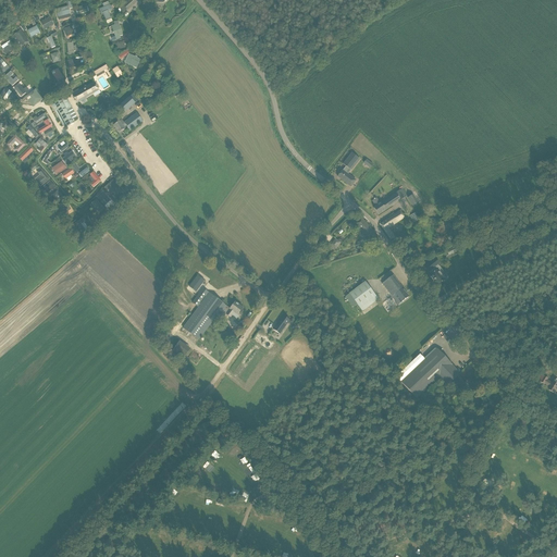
[(133,0),(128,0),(123,5),(126,10),(135,2),(133,0)]
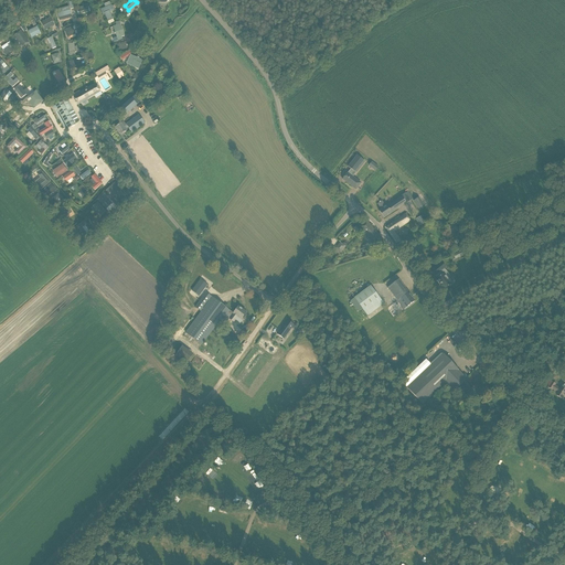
[(77,6),(78,13),(88,12),(87,3),(77,6)]
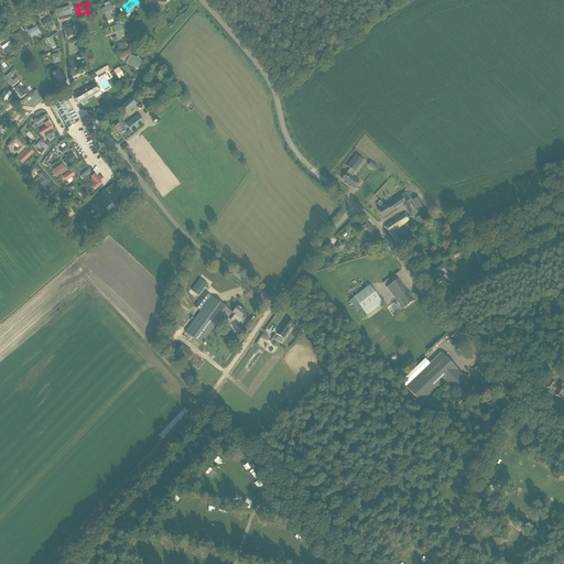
[(105,7),(101,8),(107,21),(108,24),(114,21),(112,19),(110,11),(114,10),(114,9),(112,6),(111,4),(110,4),(105,7)]
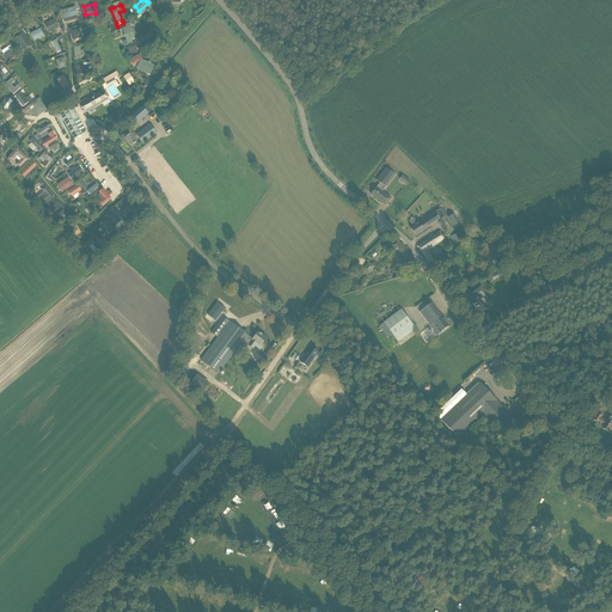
[(74,7),(61,11),(65,23),(78,19),(74,7)]
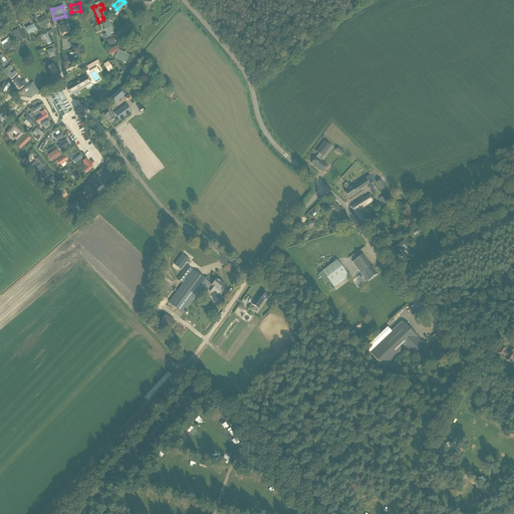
[(49,23),(45,16),(37,21),(41,28),(49,23)]
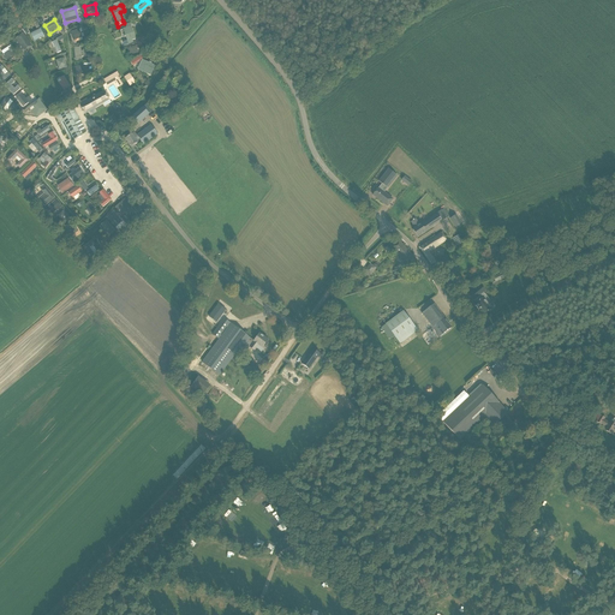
[(135,39),(129,23),(125,24),(126,27),(123,28),(129,45),(133,42),(132,40),(135,39)]
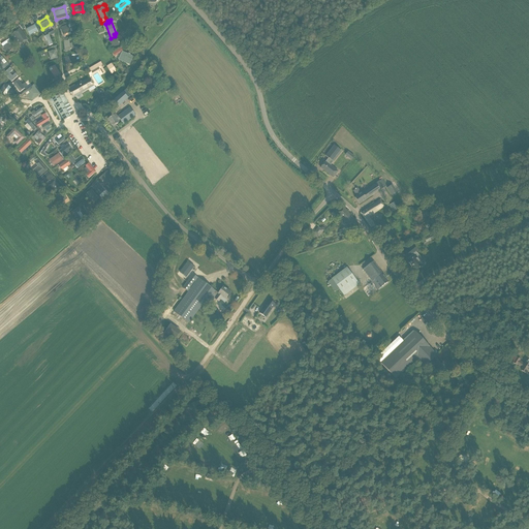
[(29,36),(38,31),(34,25),(26,29),(29,36)]
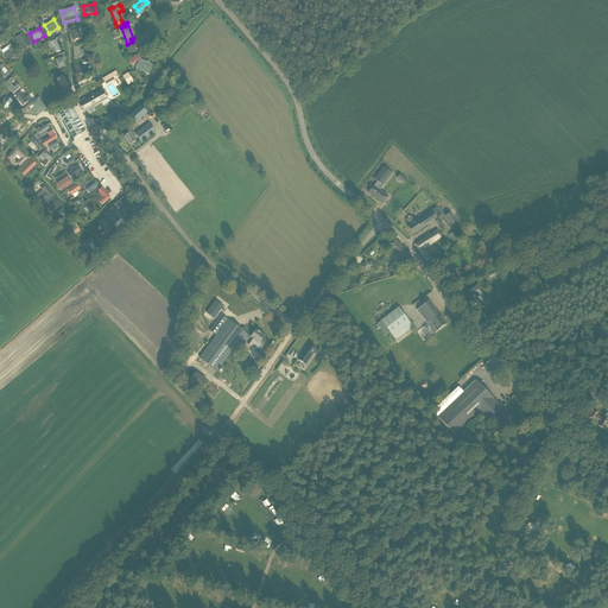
[(78,29),(70,31),(73,39),(74,40),(77,39),(76,38),(82,37),(78,29)]
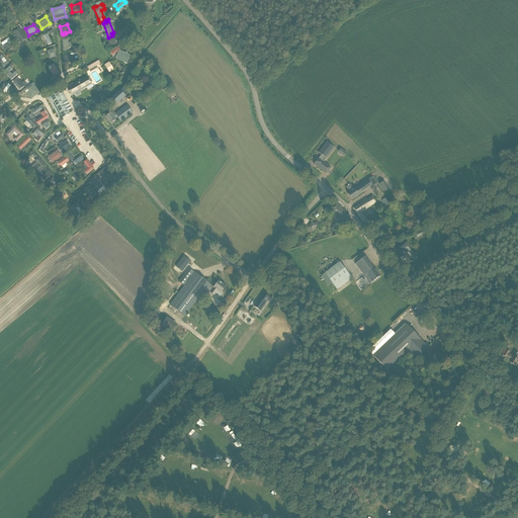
[(26,37),(19,27),(18,27),(17,25),(14,27),(16,29),(13,31),(20,42),(26,37)]
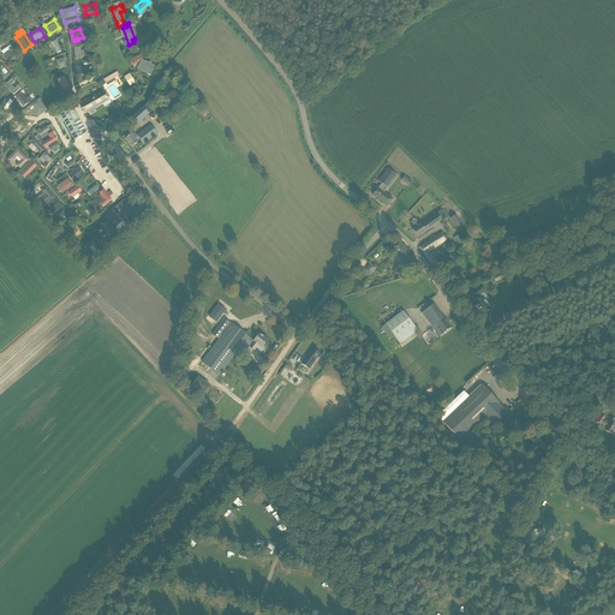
[(10,51),(3,55),(5,60),(17,52),(15,47),(12,46),(9,49),(10,51)]
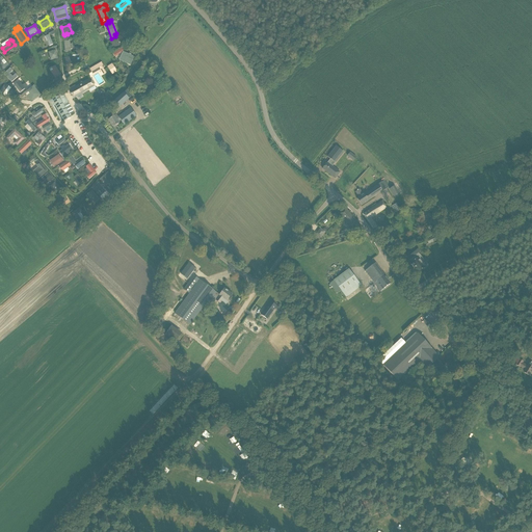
[(120,46),(118,40),(110,42),(111,48),(120,46)]
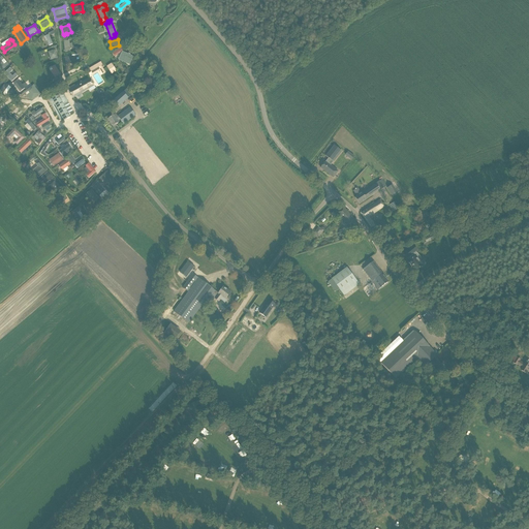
[(72,49),(71,43),(69,43),(69,40),(63,40),(65,52),(70,52),(70,49),(72,49)]
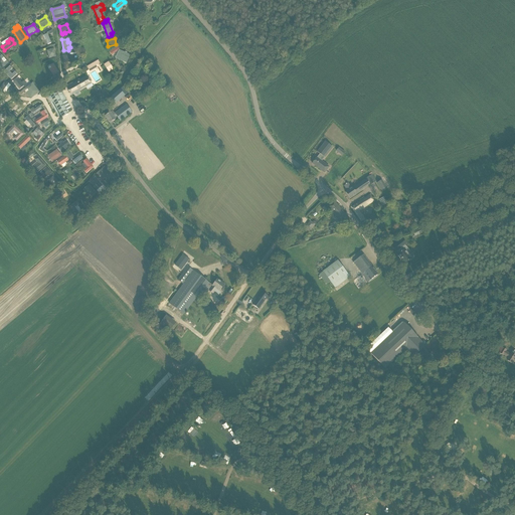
[(56,55),(54,48),(46,50),(48,57),(56,55)]
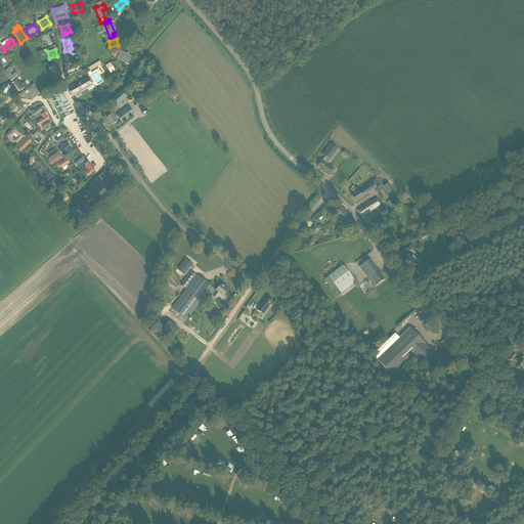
[(128,63),(132,55),(121,50),(117,59),(128,63)]
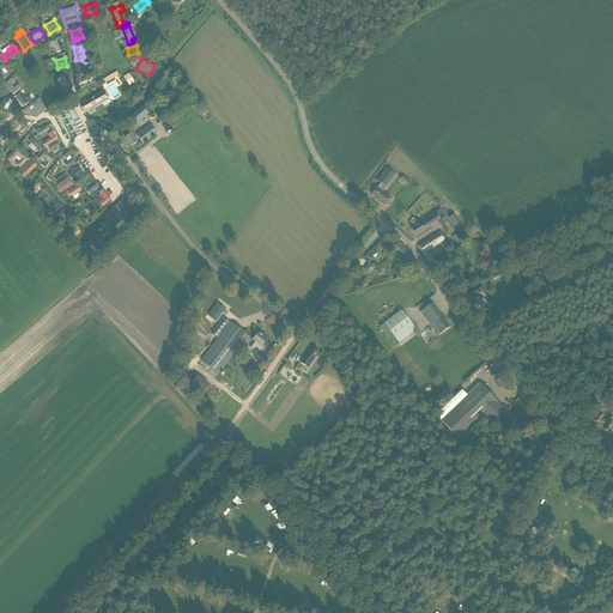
[(0,82),(10,74),(2,65),(0,66),(0,82)]
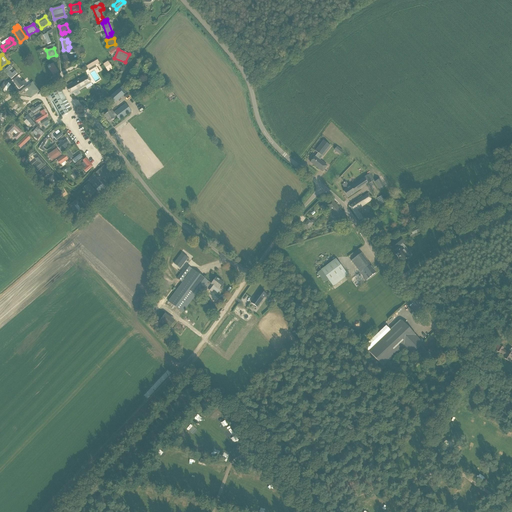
[(72,61),(71,54),(62,55),(63,63),(72,61)]
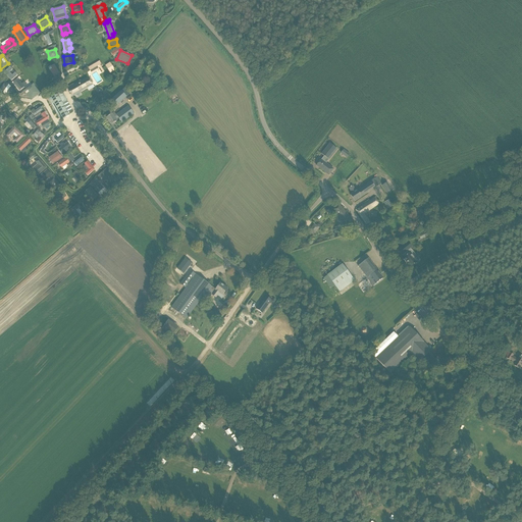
[(100,61),(88,67),(90,70),(98,66),(102,73),(104,71),(100,65),(101,64),(100,61)]
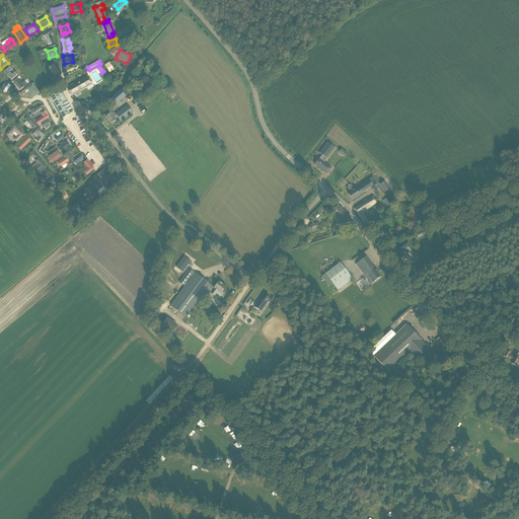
[(109,62),(104,65),(109,72),(115,69),(109,62)]
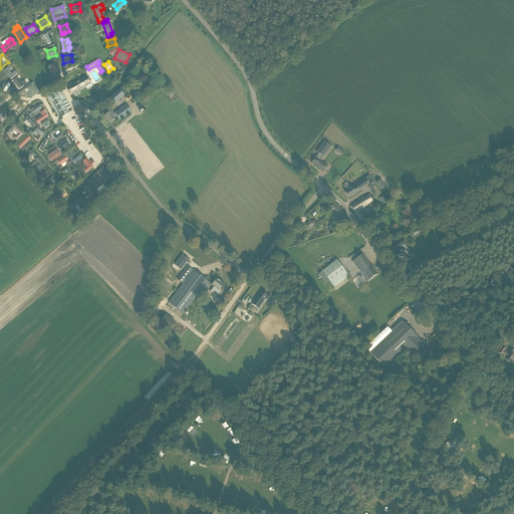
[(58,71),(53,63),(50,65),(49,65),(48,65),(48,67),(53,75),(58,71)]
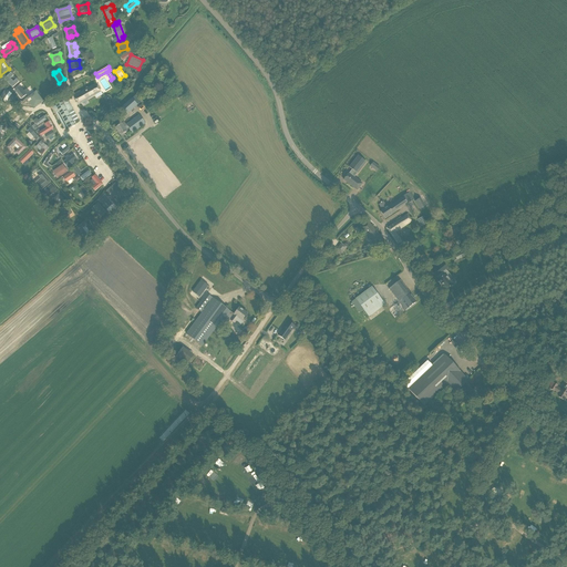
[(11,72),(3,79),(12,88),(19,81),(17,79),(13,82),(10,78),(13,75),(11,72)]
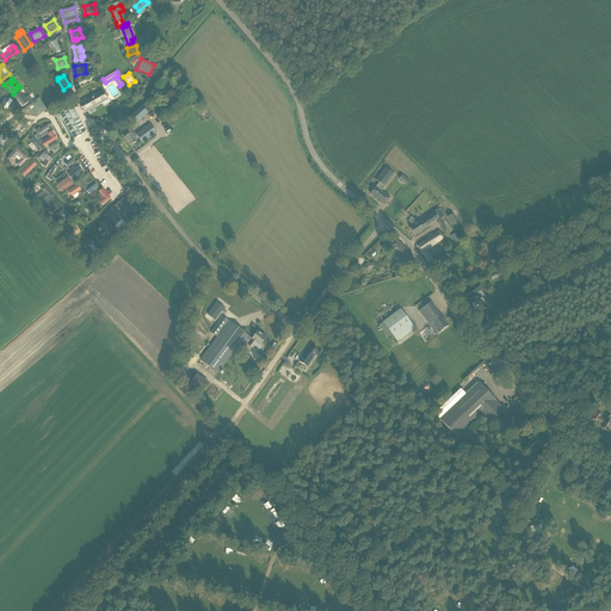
[(86,98),(78,103),(85,113),(103,103),(105,105),(111,102),(109,99),(105,93),(103,90),(87,99),(86,98)]
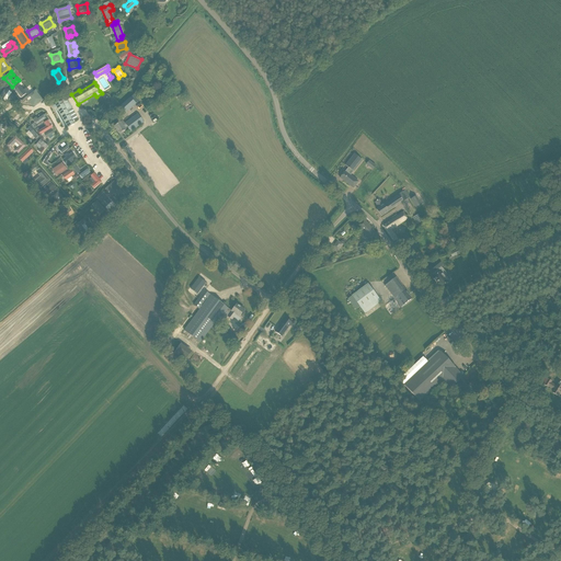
[(24,94),(19,87),(13,91),(20,99),(24,94)]
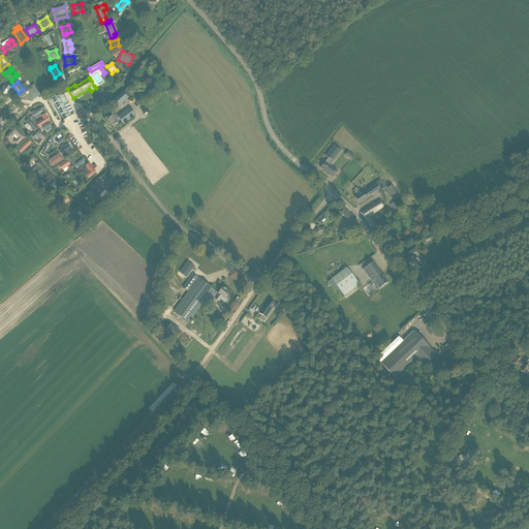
[(40,93),(37,90),(35,92),(32,88),(35,87),(33,85),(24,92),(30,100),(31,100),(40,93)]
